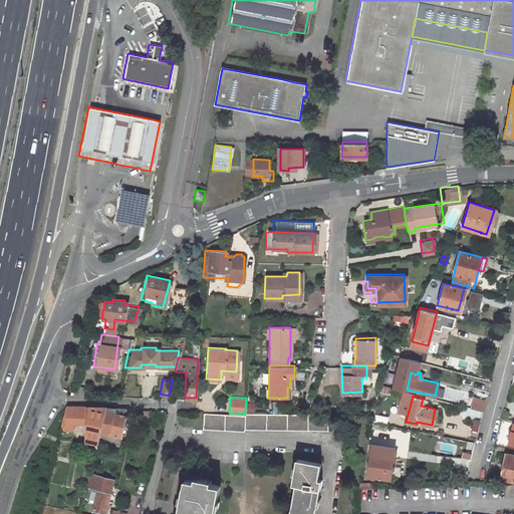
[(483,414),(486,401),(475,398),(471,410),(483,414)]
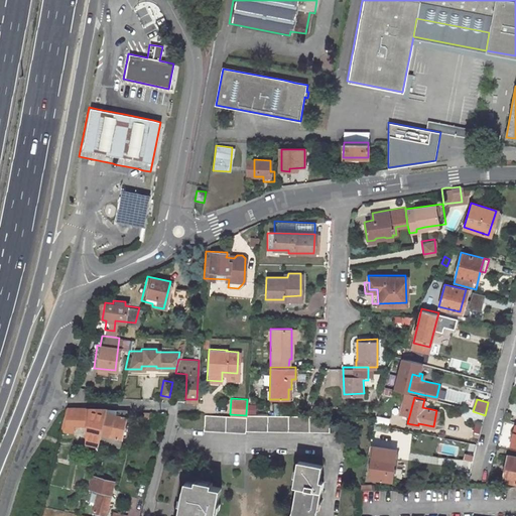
[(66,422),(86,422),(86,407),(67,407),(66,422)]
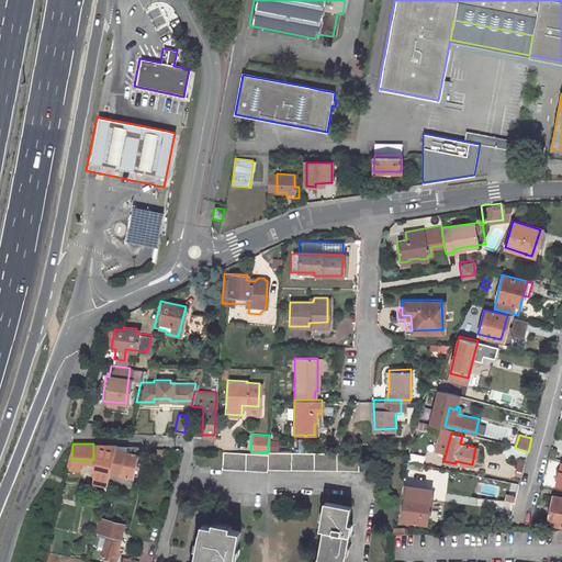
[(96,445),(94,469),(92,482),(105,484),(109,471),(108,471),(113,445),(96,445)]
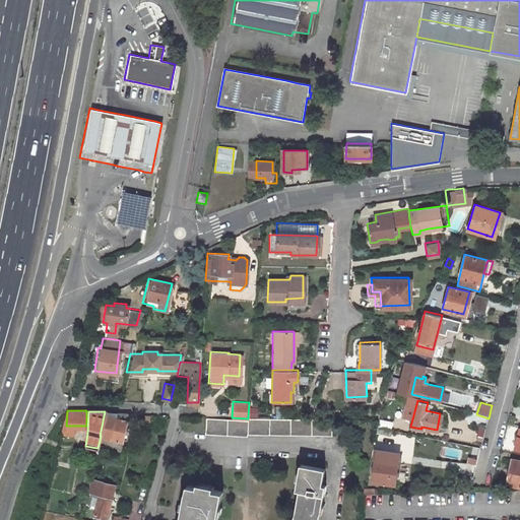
[(105,411),(100,436),(101,436),(110,438),(121,441),(128,412),(106,411),(105,411)]
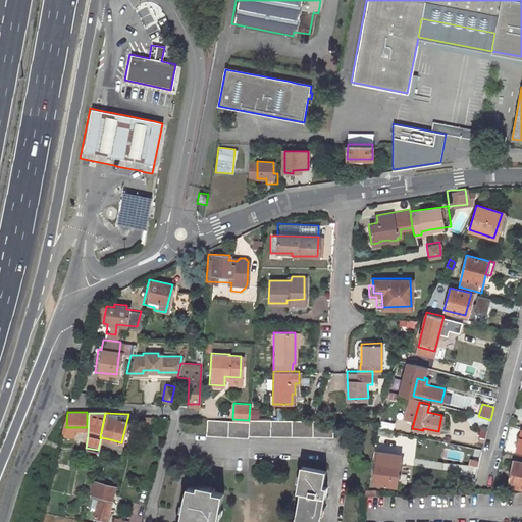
[(248,433),(332,435),(332,419),(312,419),(249,418),(249,420),(232,419),(216,418),(205,417),(204,432),(248,436),(248,433)]
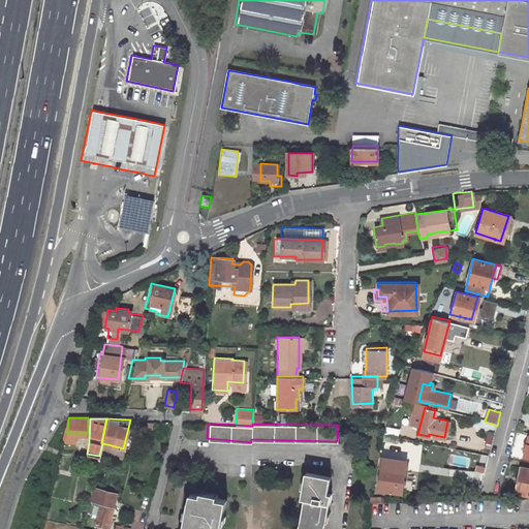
[(405,456),(393,454),(392,457),(379,456),(378,465),(381,465),(384,466),(404,468),(405,456)]
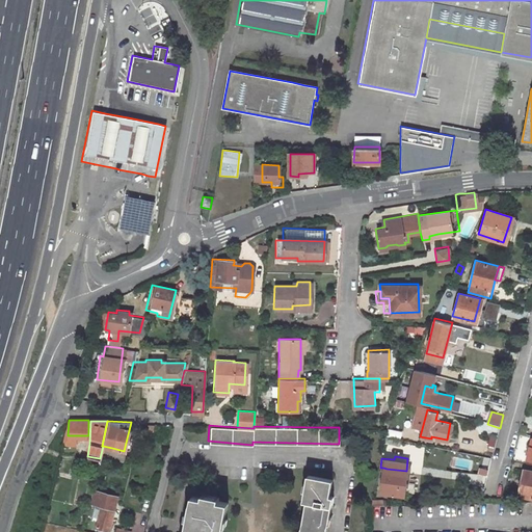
[(383,468),(380,490),(403,494),(406,471),(387,469),(383,468)]
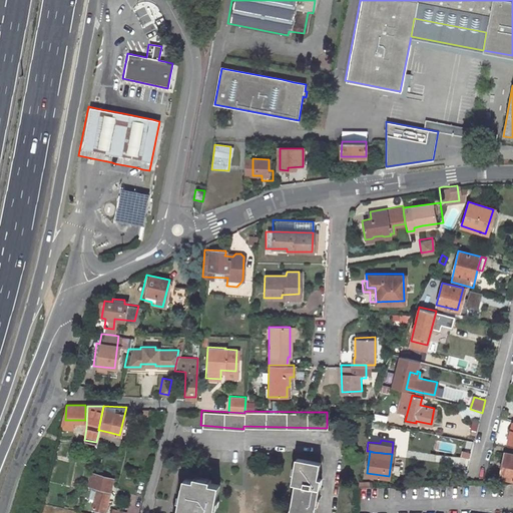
[(512,453),(505,452),(500,475),(512,477),(512,453)]
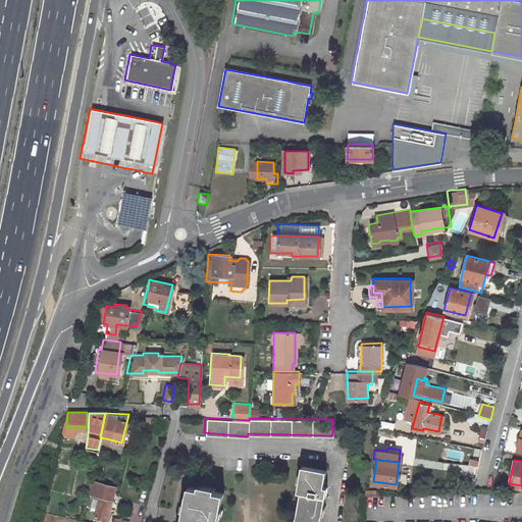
[(324,469),(301,465),(297,490),(300,490),(294,521),(319,521),(326,485),(322,484),(324,469)]
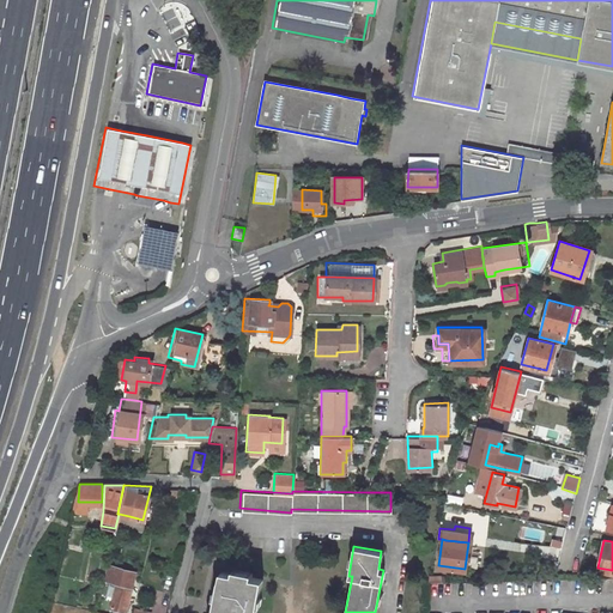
[(132,571),(105,565),(102,580),(115,583),(109,607),(123,611),(129,586),(132,571)]
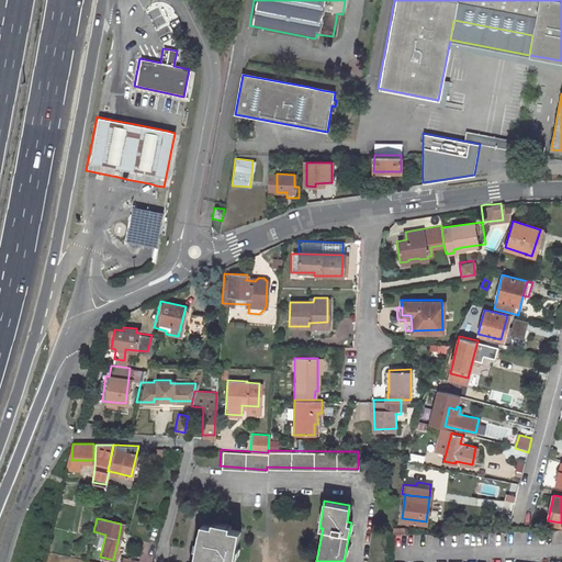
[(232,561),(238,529),(200,521),(191,561),(232,561)]
